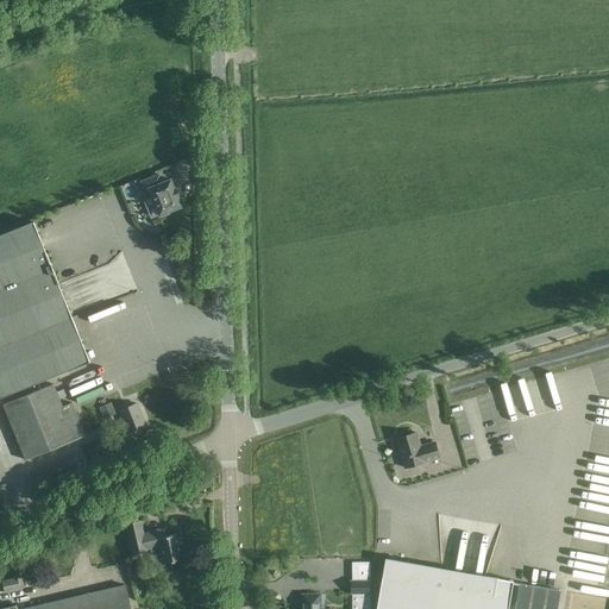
[(162,182),(158,174),(140,181),(144,189),(148,188),(151,195),(143,199),(150,219),(161,214),(163,218),(170,215),(169,212),(181,206),(177,198),(179,196),(175,188),(174,188),(170,179),(162,182)]
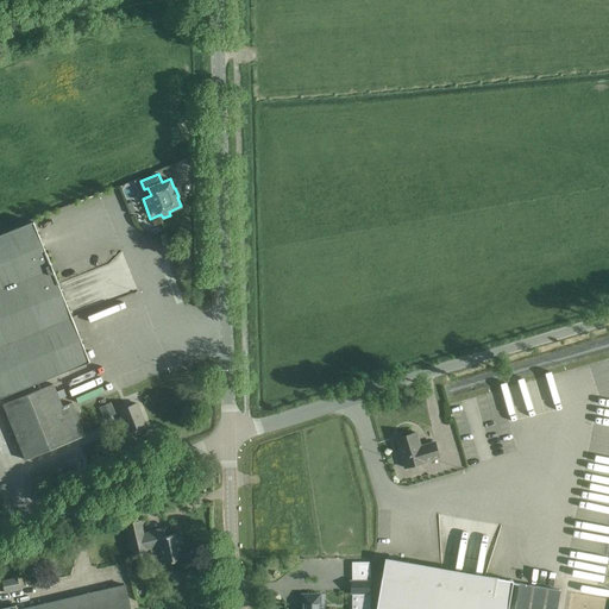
[(46,252),(45,253),(33,221),(0,234),(0,396),(89,362),(58,283),(46,252)]
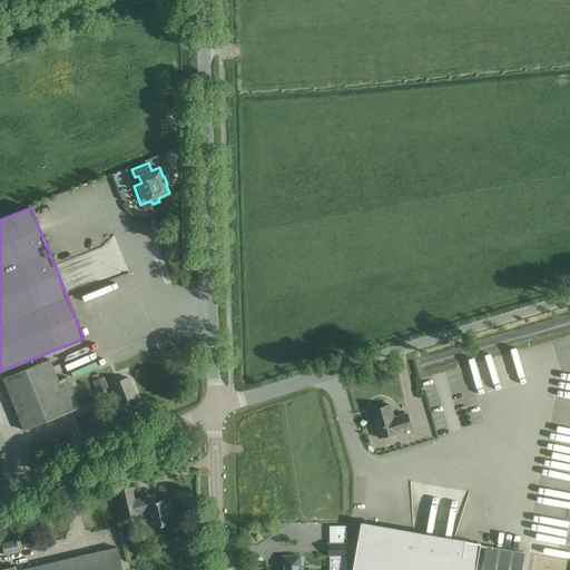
[(507,381),(498,355),(491,357),(500,383),(507,381)]
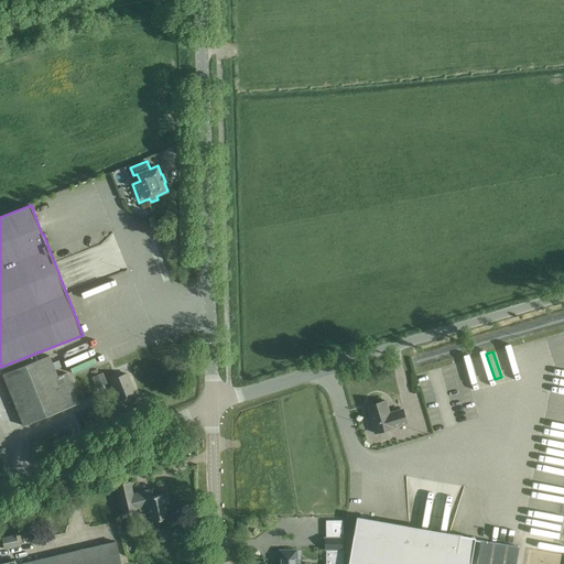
[(50,356),(2,375),(23,425),(78,403),(66,372),(57,377),(50,356)]
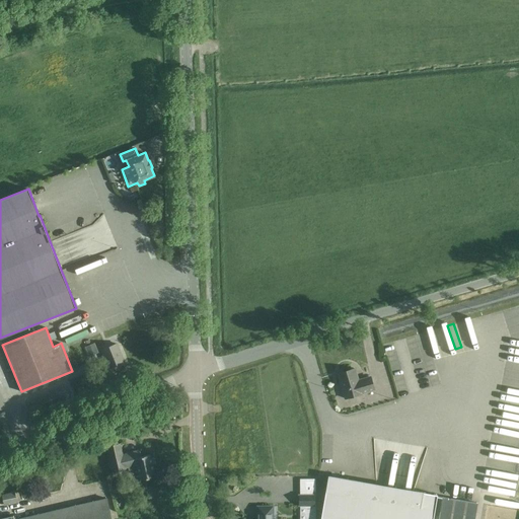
[(94,343),(85,347),(89,357),(98,353),(94,343)]
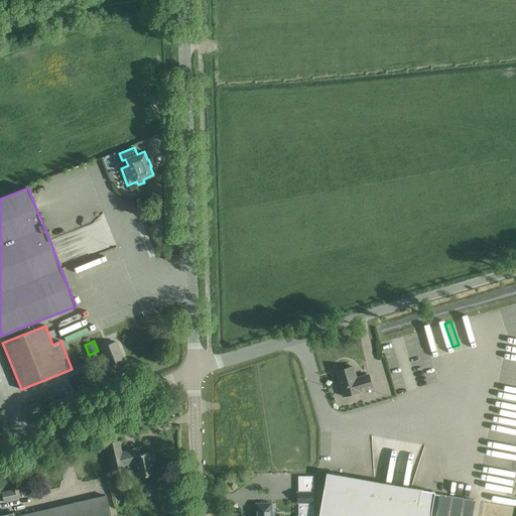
[(116,342),(101,348),(109,366),(123,361),(116,342)]
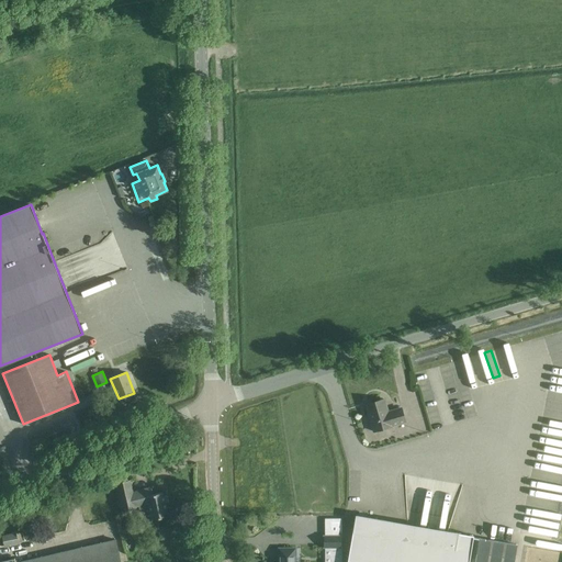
[(561,378),(553,377),(550,390),(557,391),(559,383),(561,383),(561,378)]
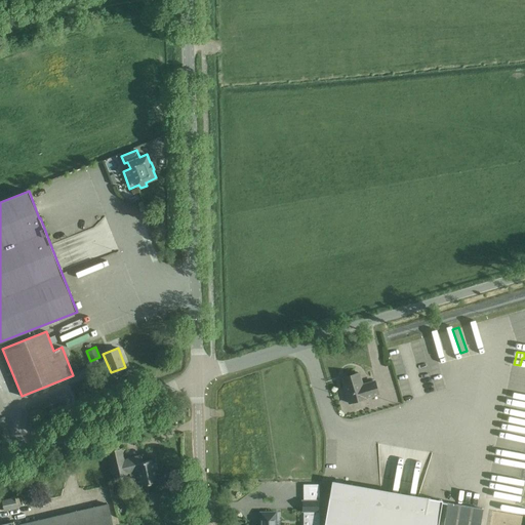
[(358,372),(341,377),(349,403),(378,395),(374,380),(362,385),(358,372)]
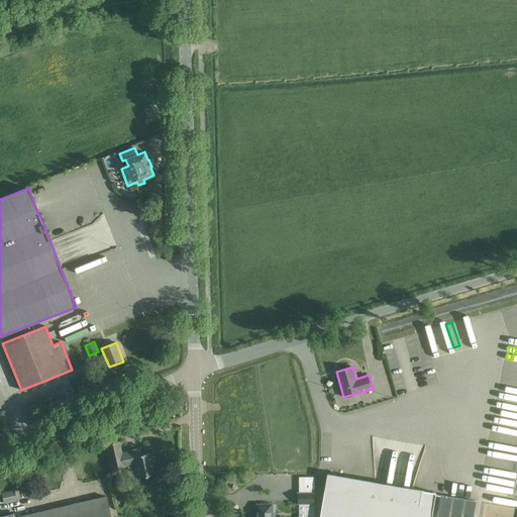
[(492,414),(480,489),(516,495),(516,486),(516,428),(500,426),(502,416),(492,414)]
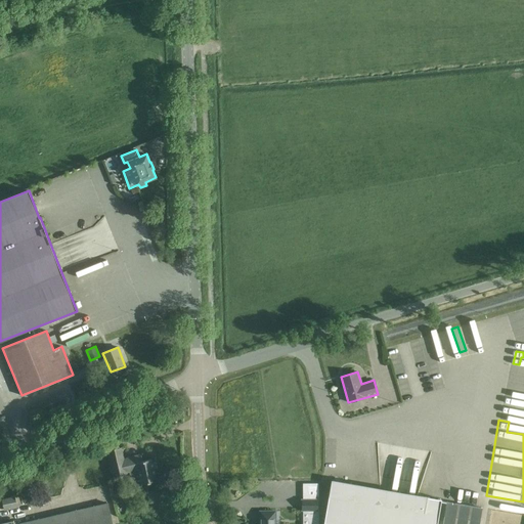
[(157,481),(153,460),(142,462),(141,455),(124,460),(121,447),(108,449),(114,476),(128,474),(127,472),(139,470),(142,484),(157,481)]
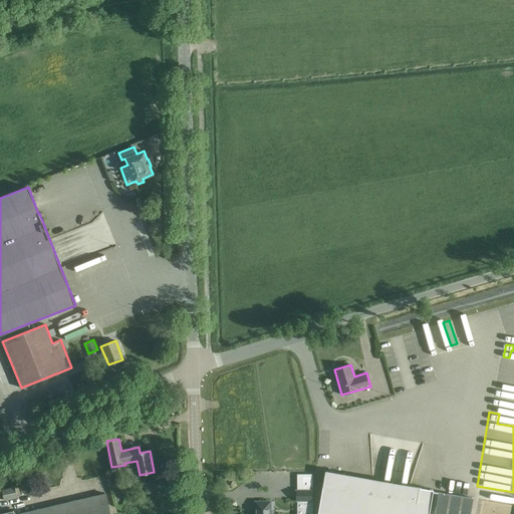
[(366,441),(359,442),(363,465),(370,464),(366,441)]
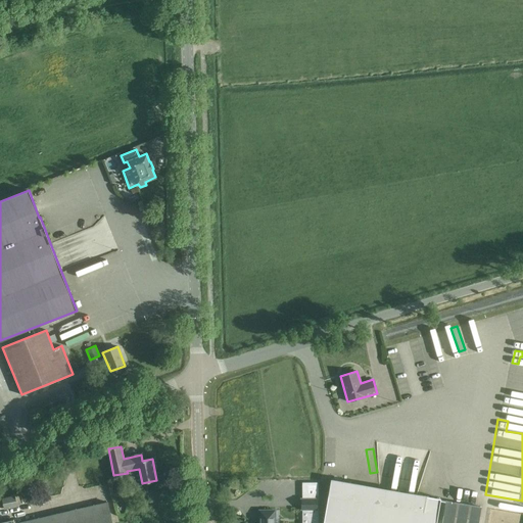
[(436,522),(440,498),(344,483),(344,482),(331,480),(323,522),(436,522)]
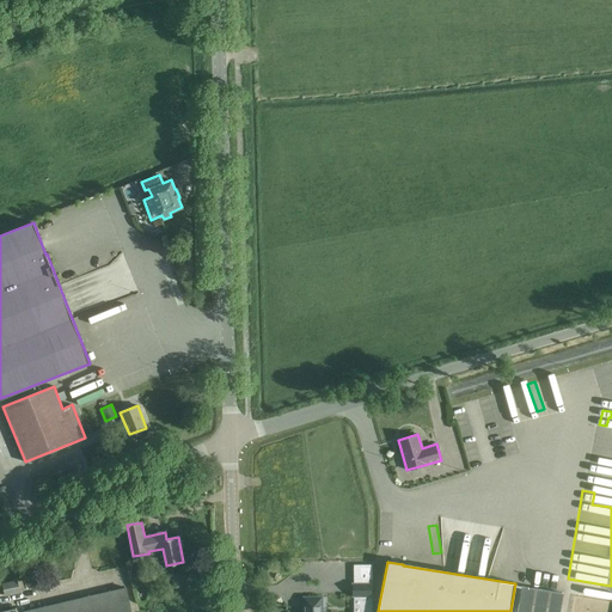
[(17,580),(1,583),(5,598),(20,594),(17,580)]
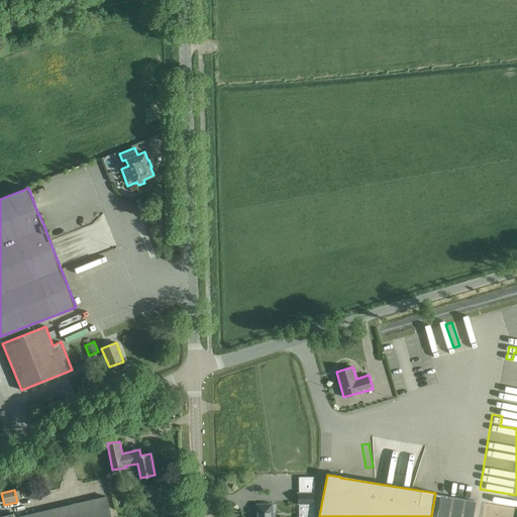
[(313,493),(297,493),(297,505),(303,505),(303,514),(305,516),(314,516),(314,504),(313,504),(313,493)]
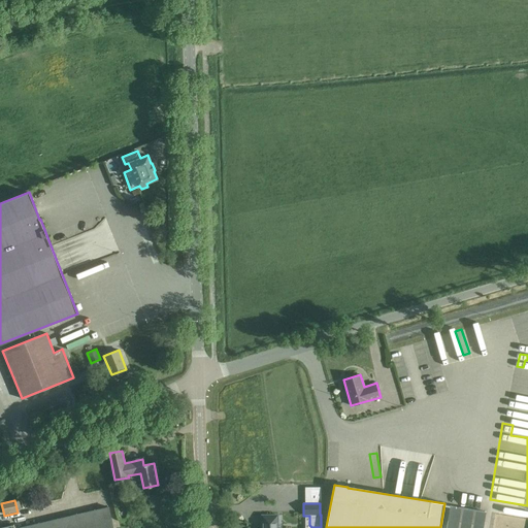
[(449,506),(446,527),(483,527),(486,512),(449,506)]
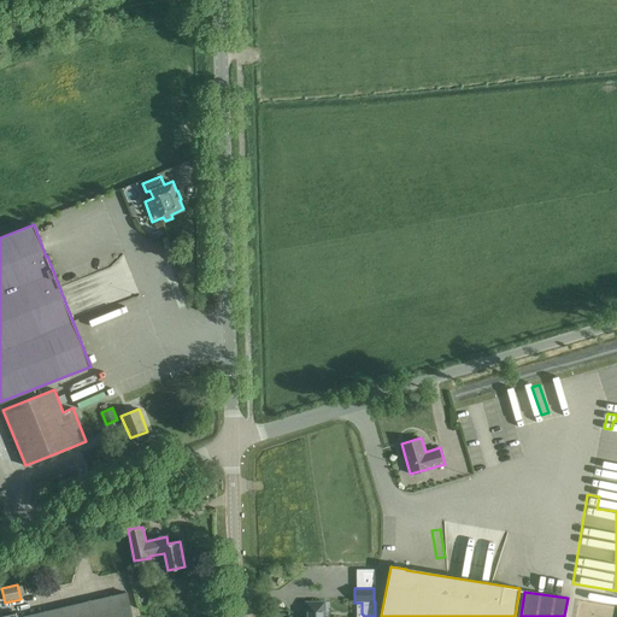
[(131,616),(127,593),(24,616),(131,616)]
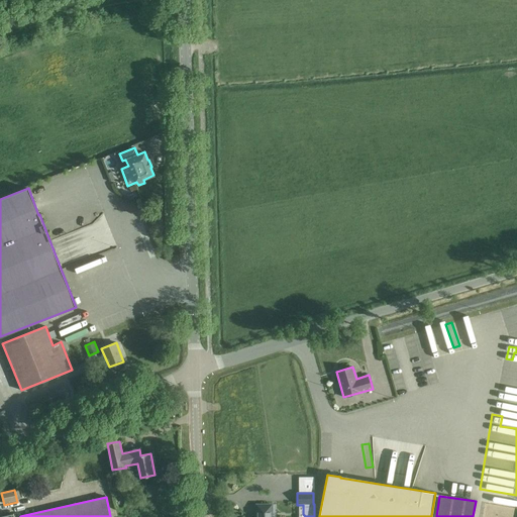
[(272,516),(272,504),(256,505),(255,516),(272,516)]
